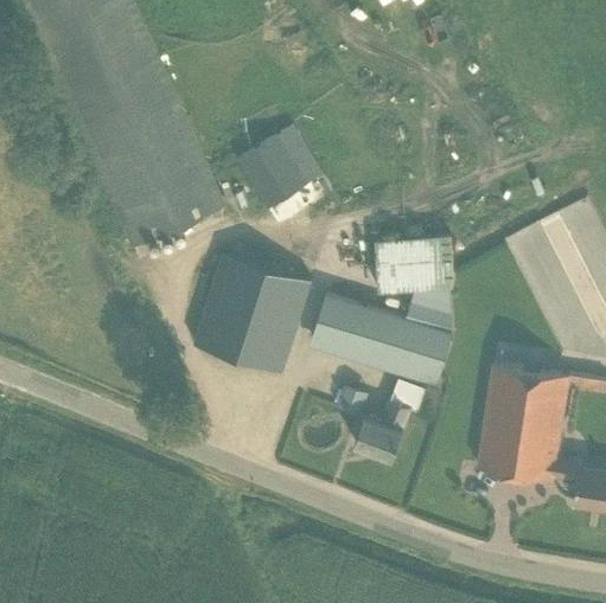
[(236,161),(266,210),(321,175),(292,126),(236,161)]
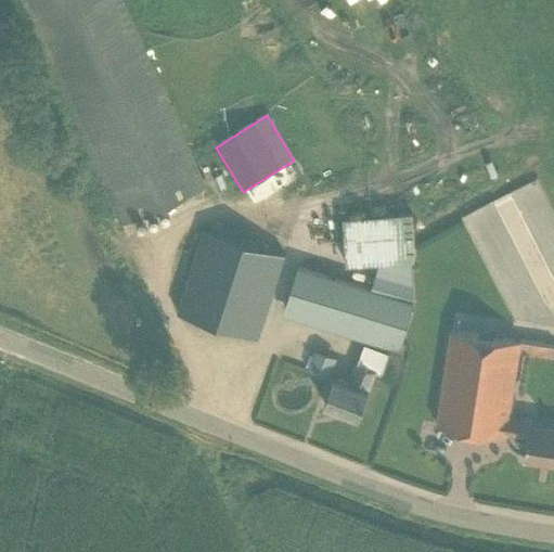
[(343,221),(346,268),(414,265),(412,217),(343,221)]
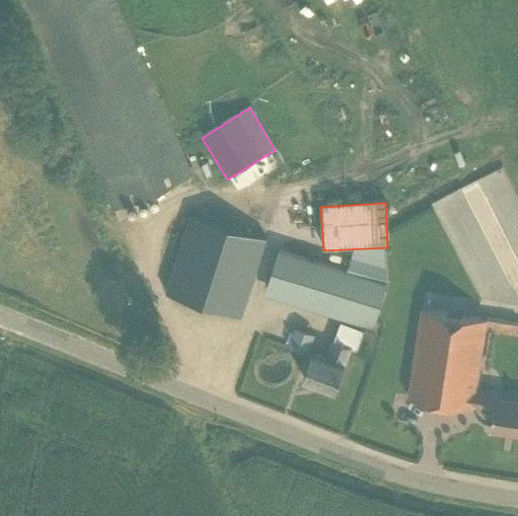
[(192,219),(173,276),(167,296),(241,319),(266,242),(192,219)]
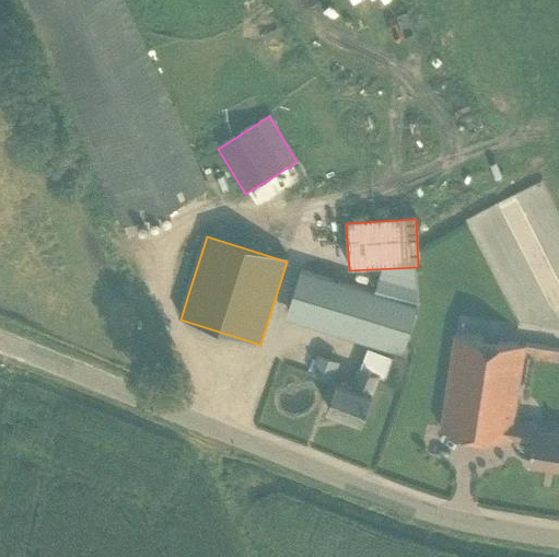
[(288,315),(406,351),(419,309),(301,273),(288,315)]
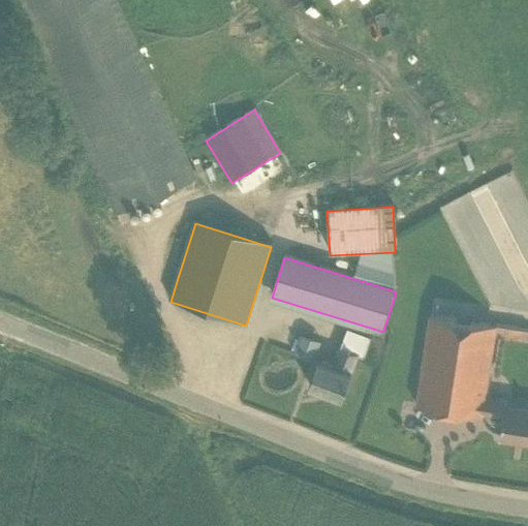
[(431,319),(417,408),(483,419),(483,416),(503,420),(500,441),(527,445),(527,410),(506,407),(486,404),(486,399),(495,340),(497,329),(431,319)]
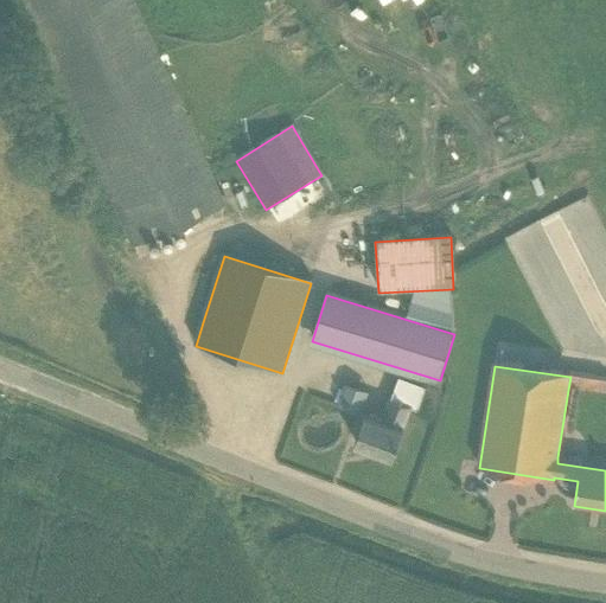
[(300,397),(311,399),(318,377),(308,373),(300,397)]
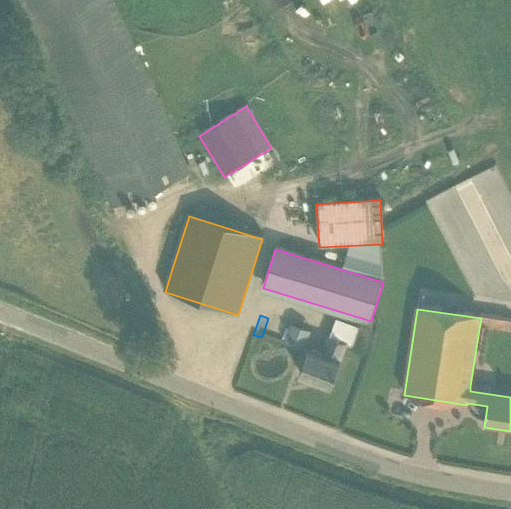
[(308,351),(299,376),(332,388),(341,363),(340,363),(346,346),(353,348),(360,329),(337,320),(323,357),(308,351)]
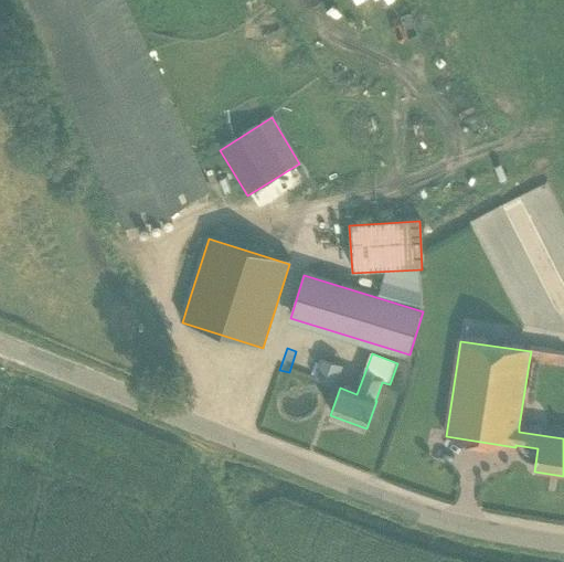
[(307,354),(301,378),(321,382),(327,360),(307,354)]
